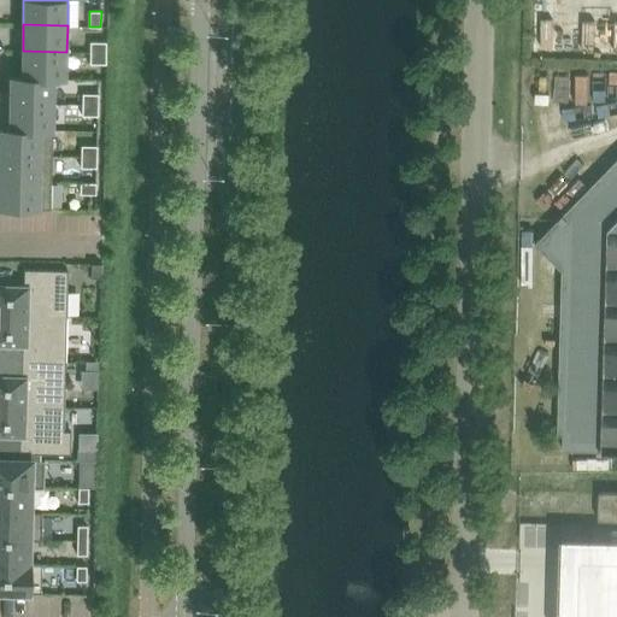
[(106,53),(106,42),(90,41),(90,52),(106,53)]
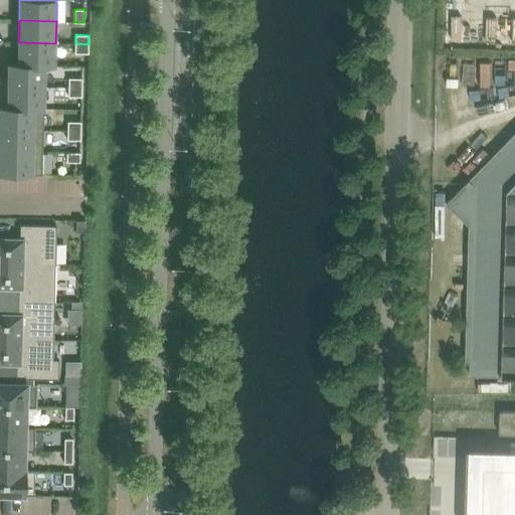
[(55,64),(55,43),(19,42),(18,63),(9,62),(9,63),(55,64)]
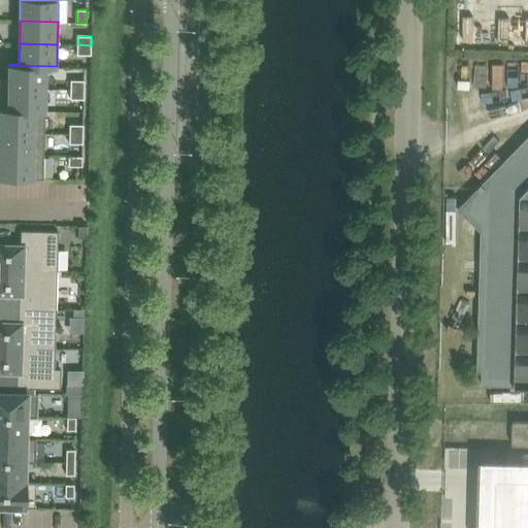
[(91,55),(91,45),(77,44),(77,55),(91,55)]
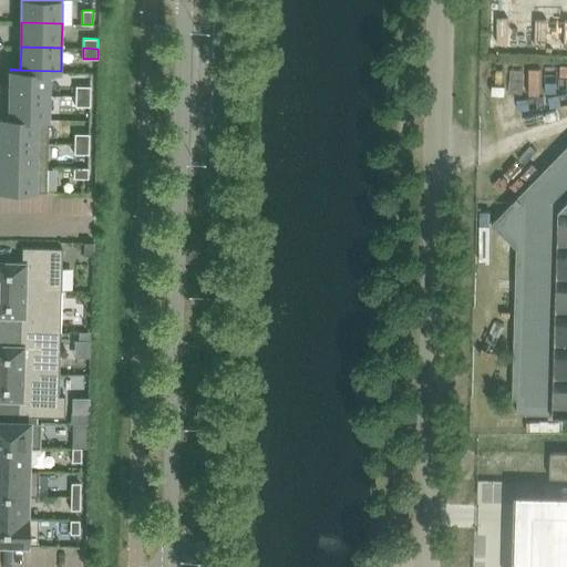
[(50,95),(50,72),(61,72),(61,71),(10,70),(9,94),(50,95)]
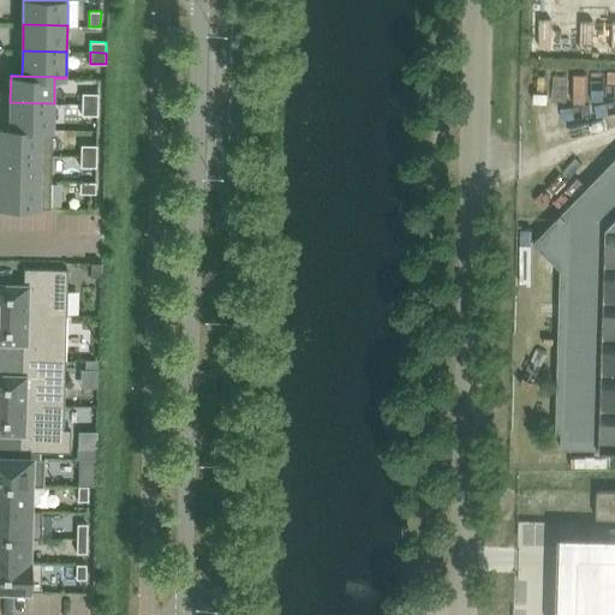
[(99,105),(99,94),(83,93),(82,103),(99,105)]
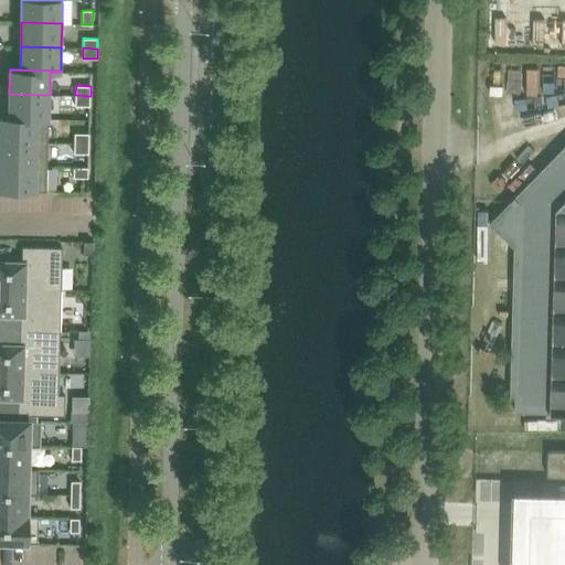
[(0,117),(49,118),(50,95),(9,94),(9,117),(0,116),(0,117)]
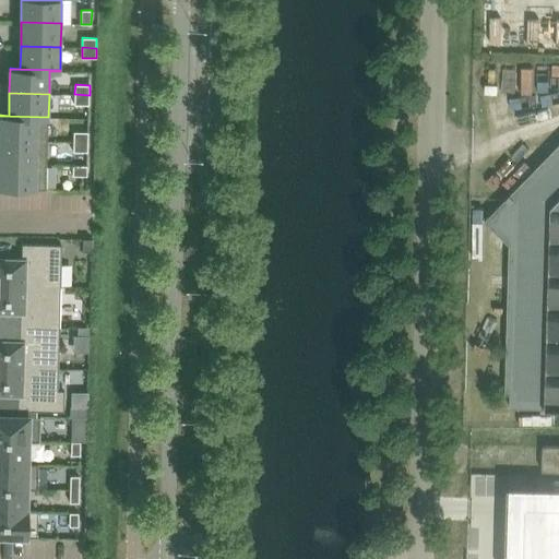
[(88,105),(90,95),(74,94),(74,104),(88,105)]
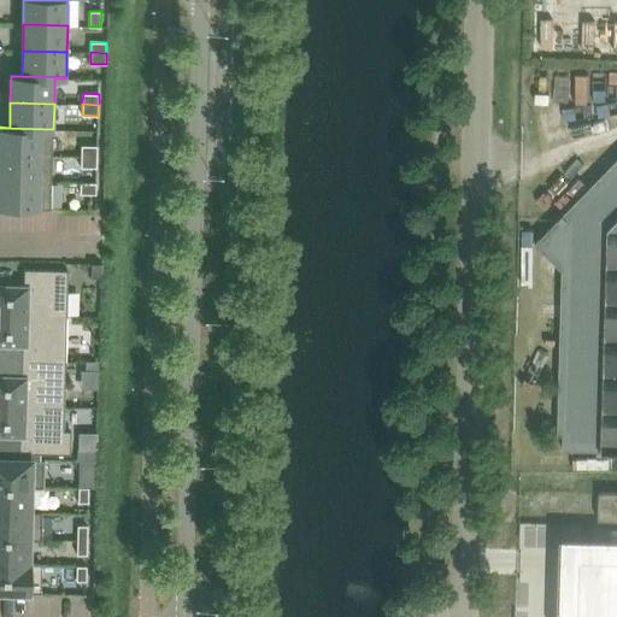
[(0,154),(53,156),(53,129),(0,128),(0,154)]
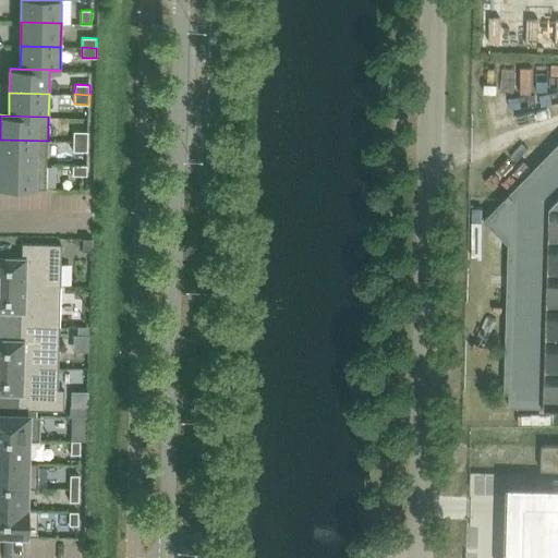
[(87,142),(88,132),(73,131),(73,142),(87,142)]
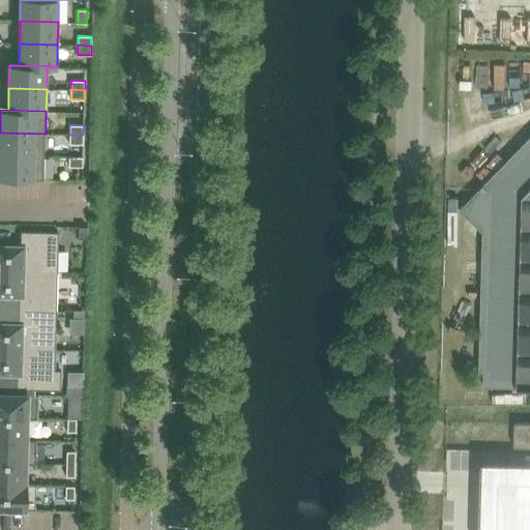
[(0,154),(45,156),(46,134),(0,133),(0,154)]
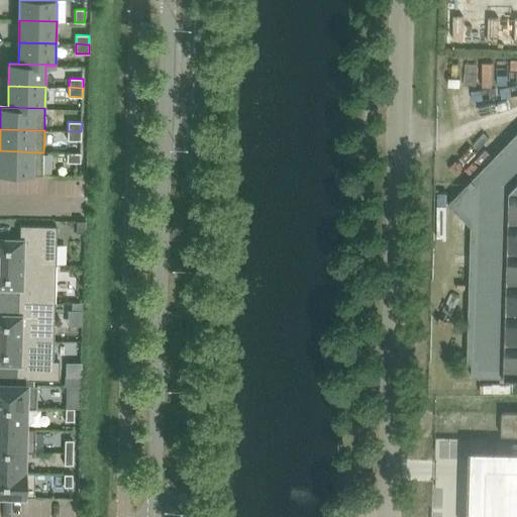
[(81,140),(81,131),(68,131),(68,140),(81,140)]
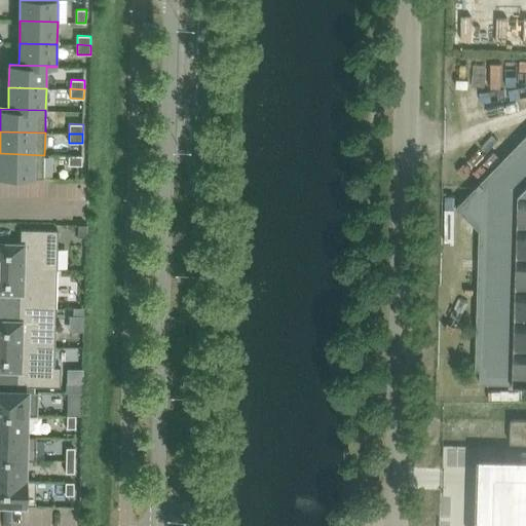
[(525,142),(484,185),(481,182),(477,186),(486,194),(480,382),(525,383),(525,142)]
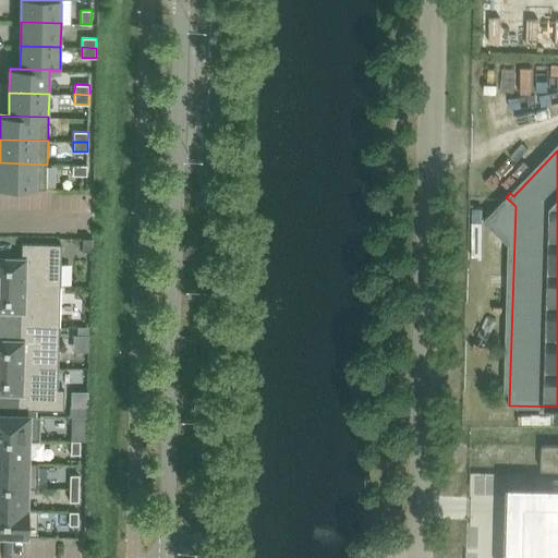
[(0,187),(47,189),(47,165),(0,162),(0,187)]
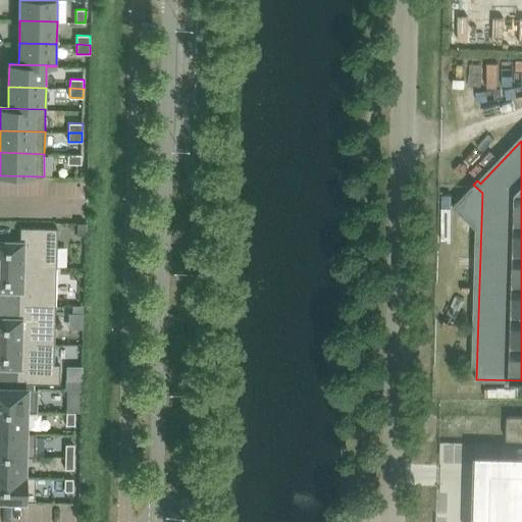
[(82,164),(82,154),(68,154),(67,163),(82,164)]
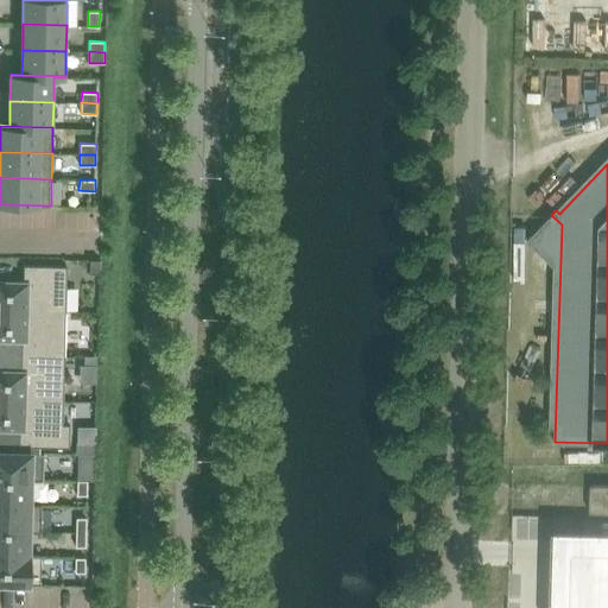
[(90,259),(90,273),(100,273),(100,259),(90,259)]
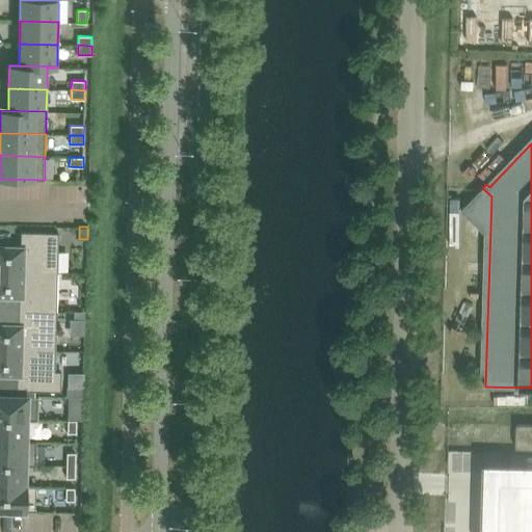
[(21,247),(0,246),(0,271),(57,273),(58,232),(21,231),(21,247)]
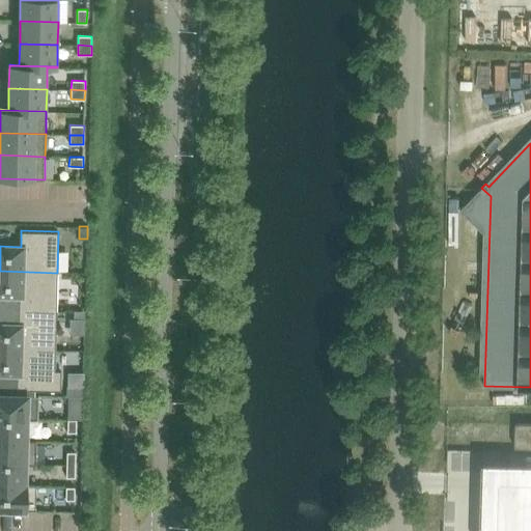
[(56,311),(57,273),(0,271),(0,295),(20,296),(19,310),(56,311)]
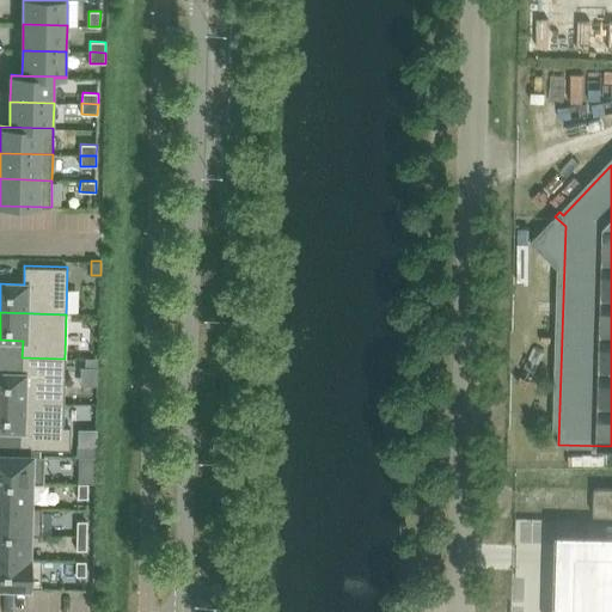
[(0,402),(63,404),(65,359),(22,357),(22,374),(0,373),(0,402)]
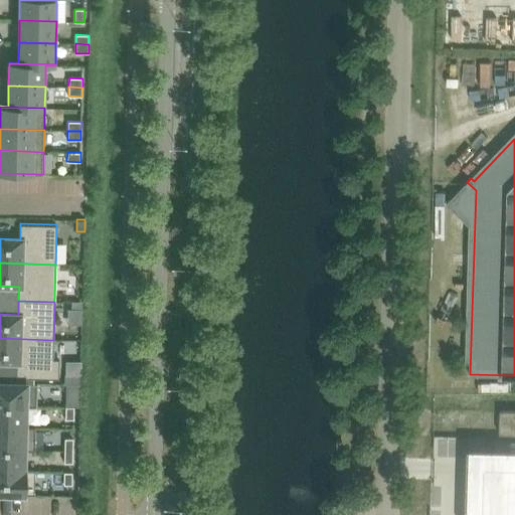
[(53,359),(53,340),(0,338),(0,361),(17,362),(16,377),(58,378),(59,359),(53,359)]
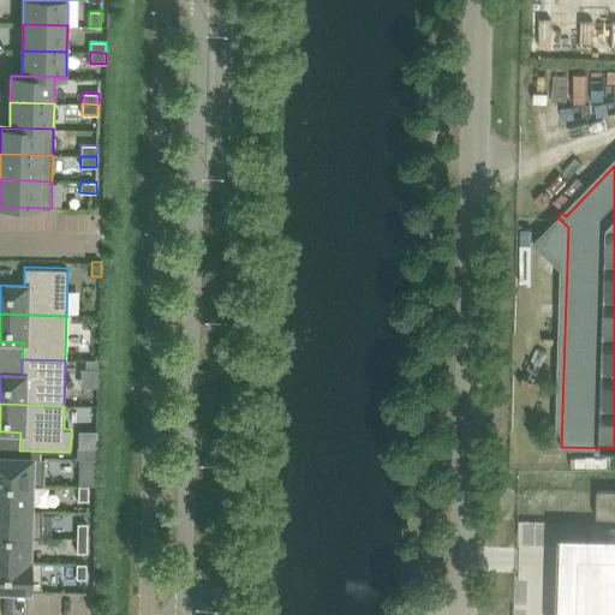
[(96,460),(96,448),(77,447),(77,459),(79,459),(96,460)]
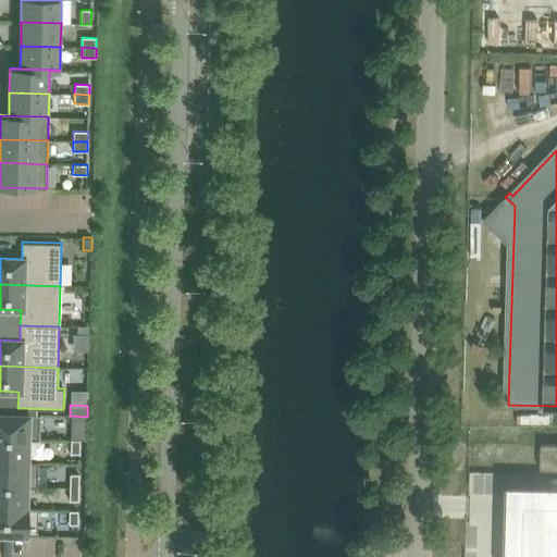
[(0,437),(40,440),(40,415),(0,413),(0,437)]
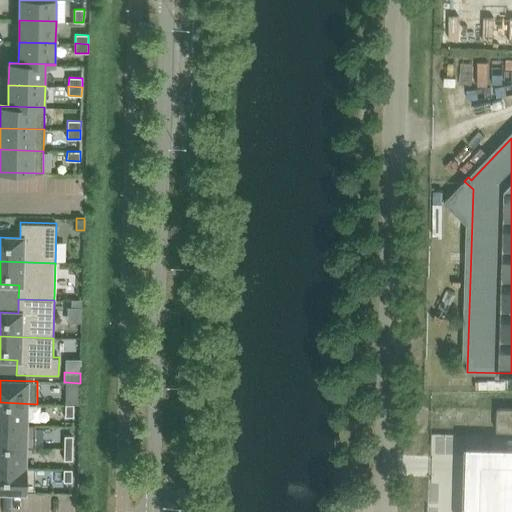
[(66,382),(66,405),(74,405),(80,405),(80,383),(66,382)]
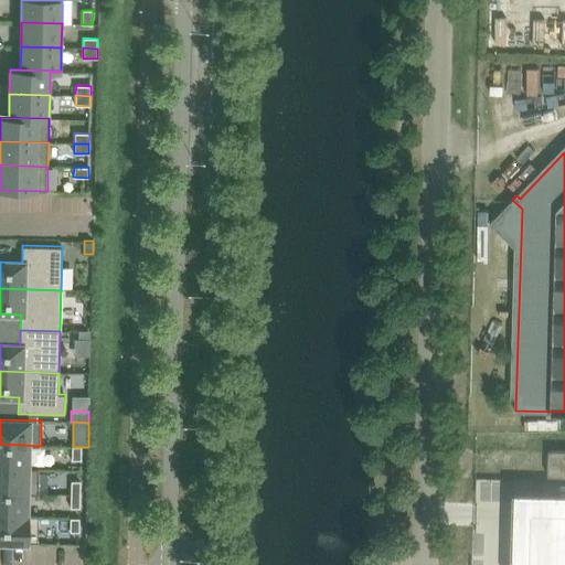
[(0,444),(0,468),(39,469),(28,468),(29,446),(0,444)]
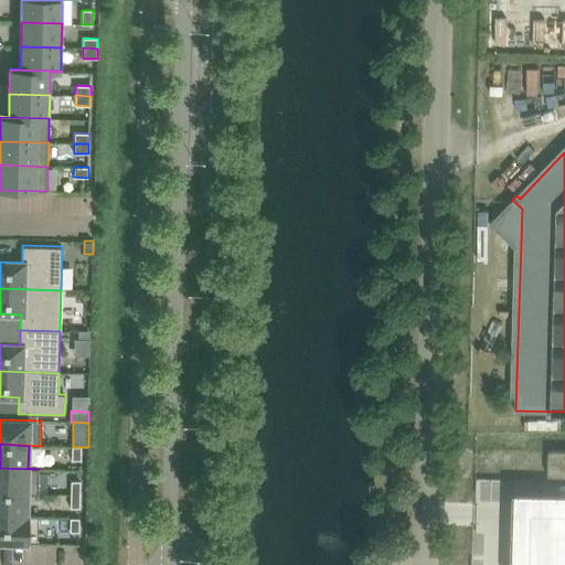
[(73,447),(72,460),(81,460),(82,447),(73,447)]
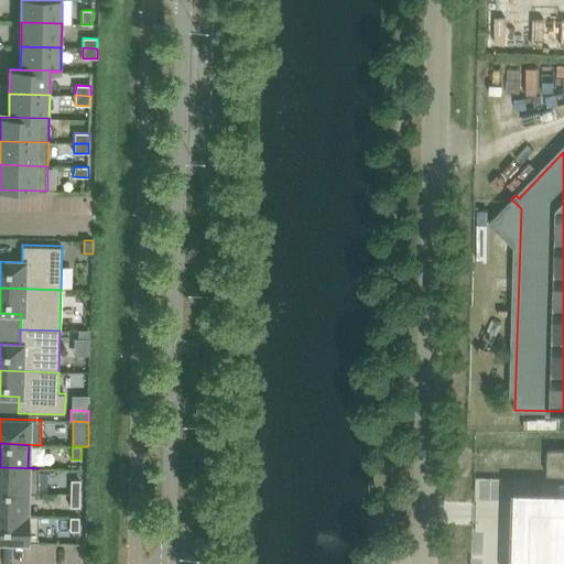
[(563,449),(550,449),(549,475),(563,475),(563,449)]
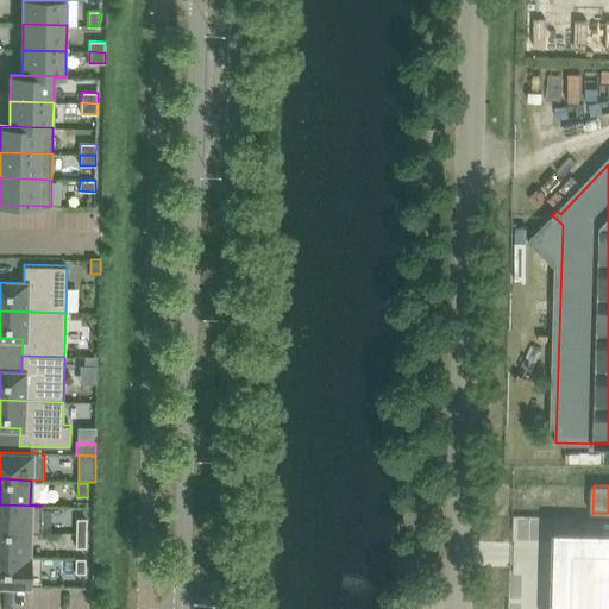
[(0,504),(0,531),(42,532),(42,506),(0,504)]
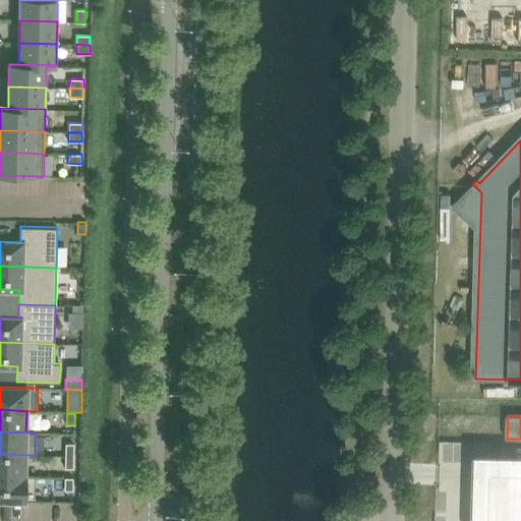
[(66,444),(65,456),(74,456),(74,444),(66,444)]
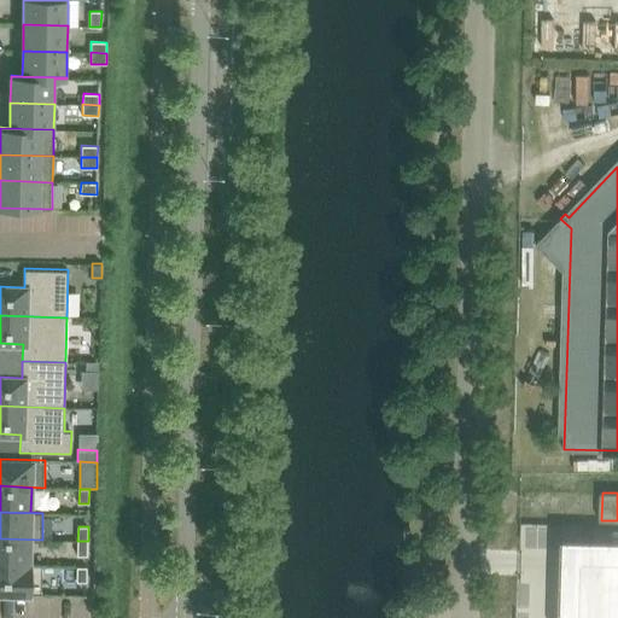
[(564,579),(561,617),(617,617),(617,538),(565,537),(564,579)]
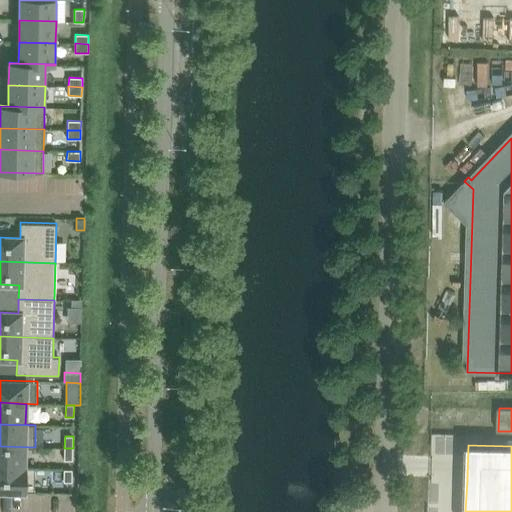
[(0,446),(0,467),(24,468),(24,467),(25,448),(35,448),(35,447),(0,446)]
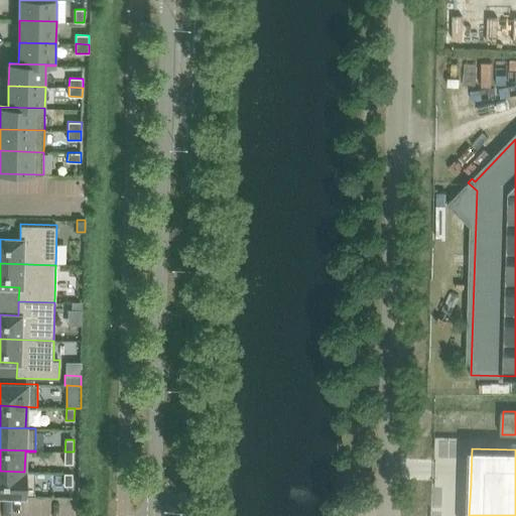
[(65,452),(65,464),(73,464),(74,452),(65,452)]
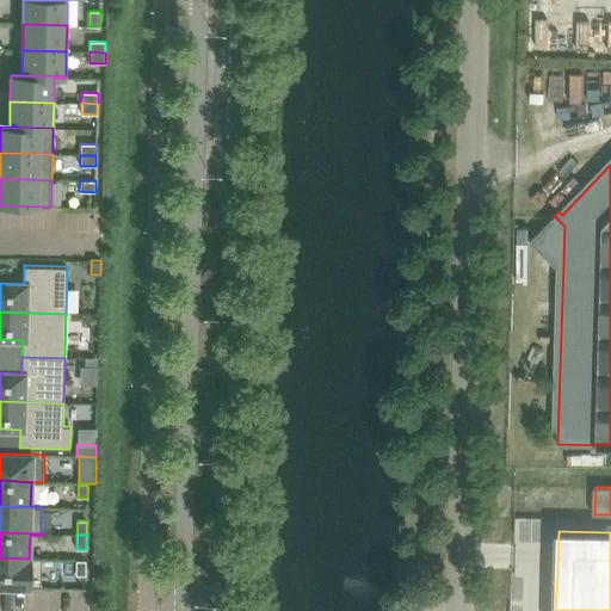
[(42,559),(29,557),(29,559),(0,557),(0,585),(41,586),(42,559)]
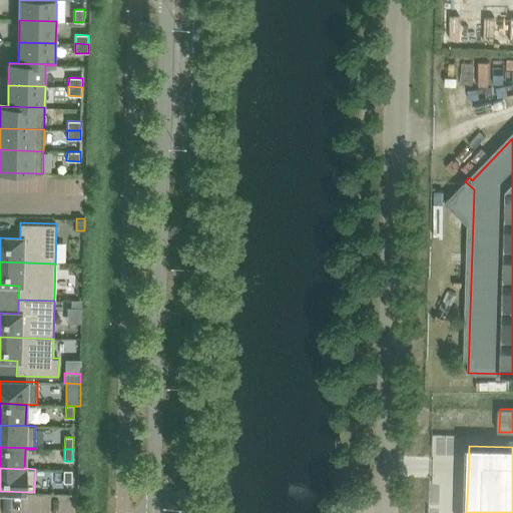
[(64,470),(64,482),(72,483),(72,471),(64,470)]
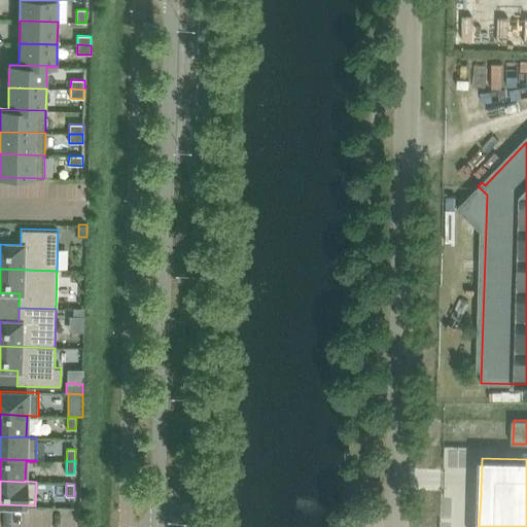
[(444,493),(443,503),(453,504),(454,493),(444,493)]
